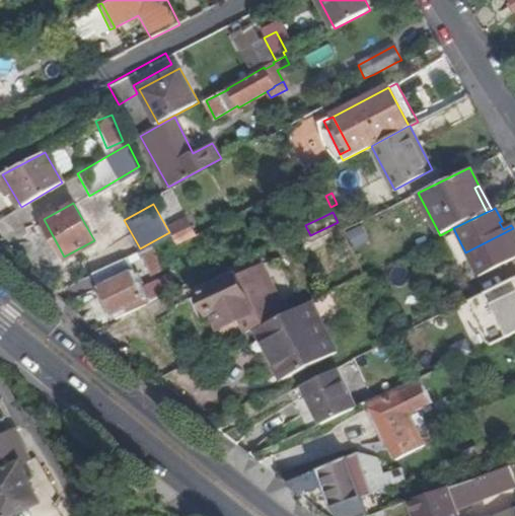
[(187,218),(167,227),(171,236),(176,245),(195,236),(187,218)]
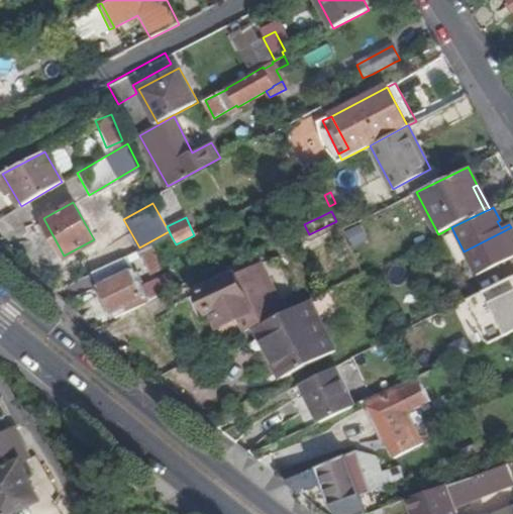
[(295,240),(309,234),(304,224),(290,231),(295,240)]
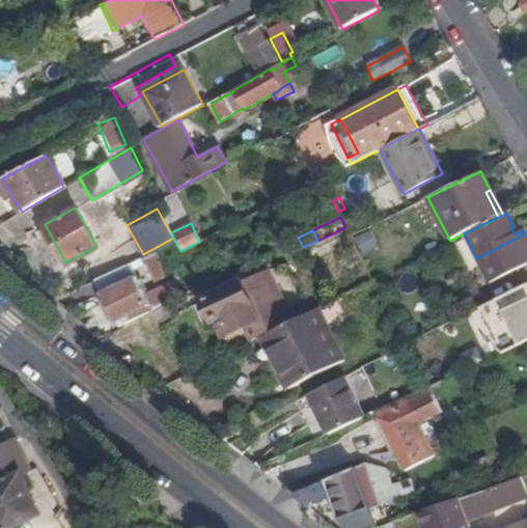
[(526,265),(526,239),(525,233),(476,258),(489,283),(526,265)]
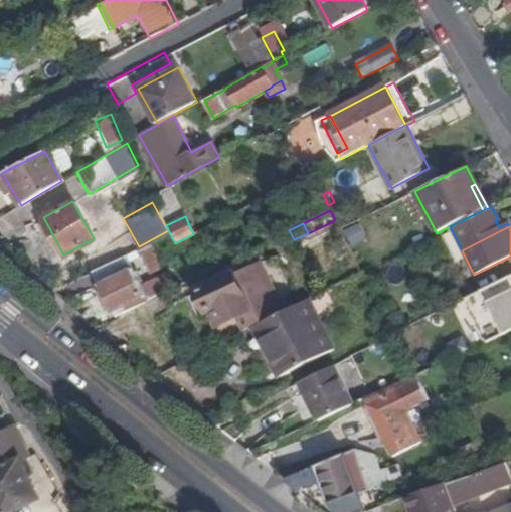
[(152,242),(138,248),(150,272),(162,266),(152,242)]
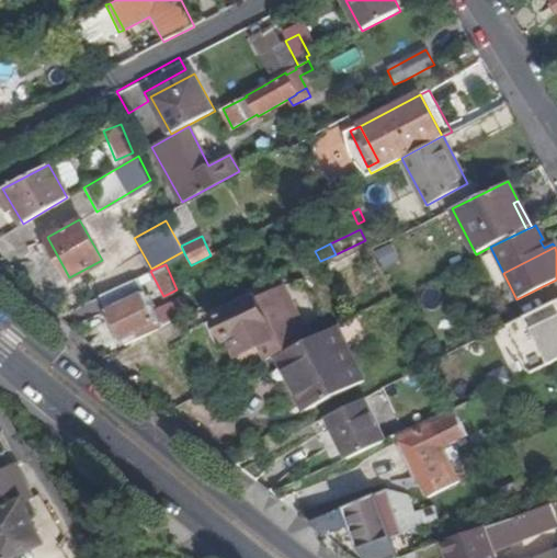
[(137,277),(100,295),(122,339),(127,337),(129,341),(161,326),(155,312),(137,277)]
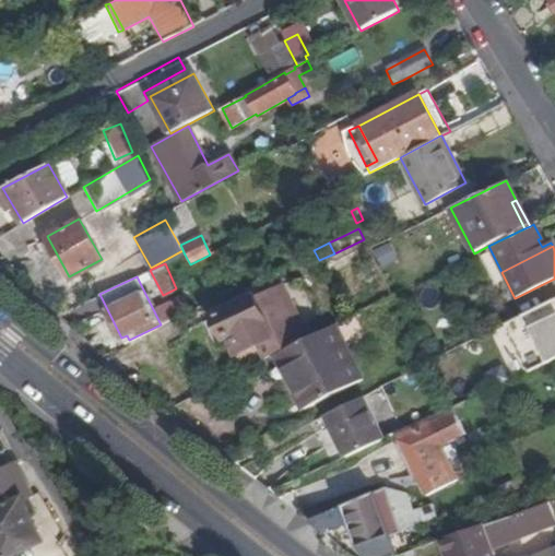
[(264,359),(275,354),(308,338),(280,283),(214,315),(225,336),(228,335),(237,353),(257,343),(264,359)]
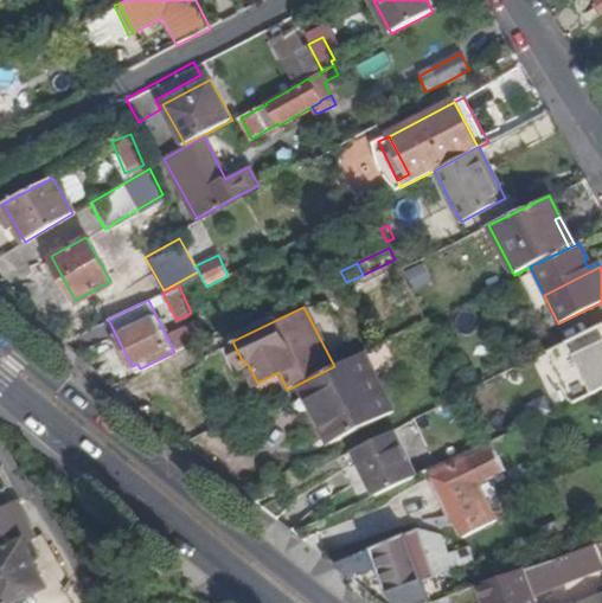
[(601,320),(545,347),(570,399),(601,384),(601,320)]
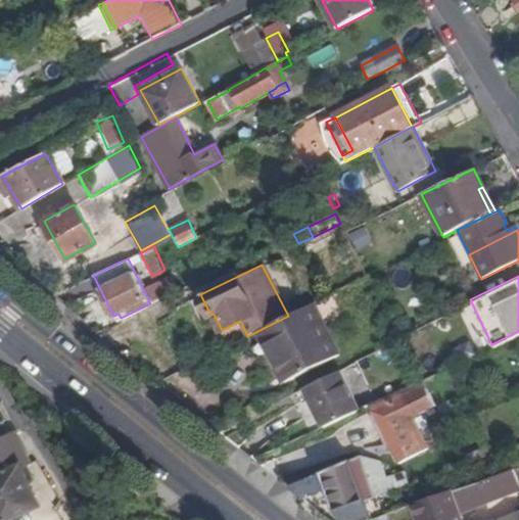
[(150,303),(162,297),(155,285),(144,291),(150,303)]
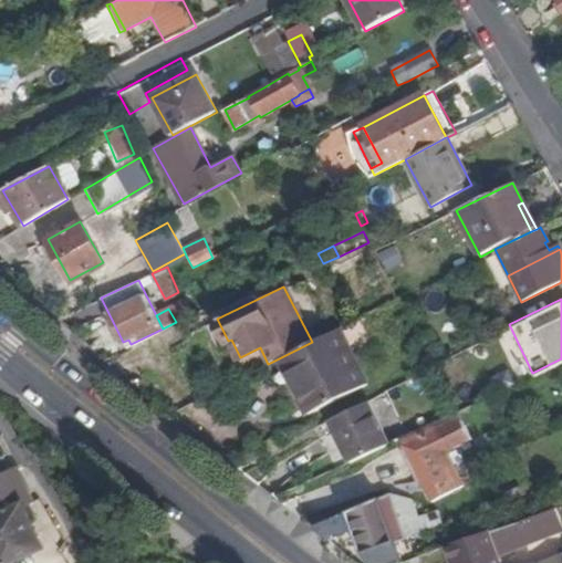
[(279,358),(292,384),(350,354),(336,330),(312,342),(279,358)]
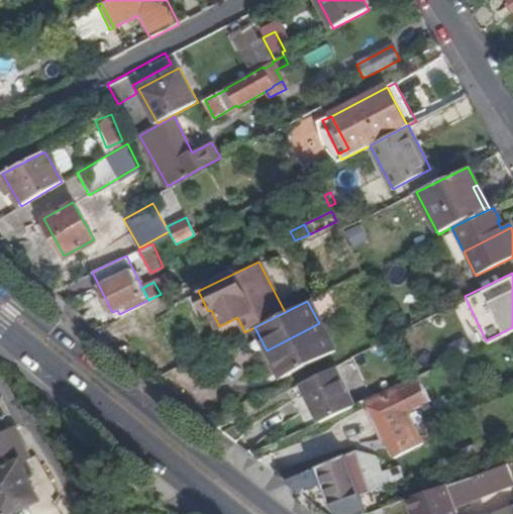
[(424,322),(353,357),(362,374),(432,338),(424,322)]
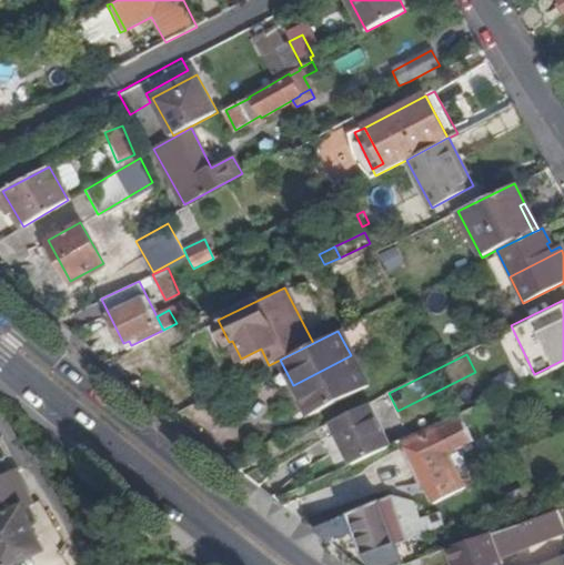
[(351,355),(293,385),(310,414),(368,384),(351,355)]
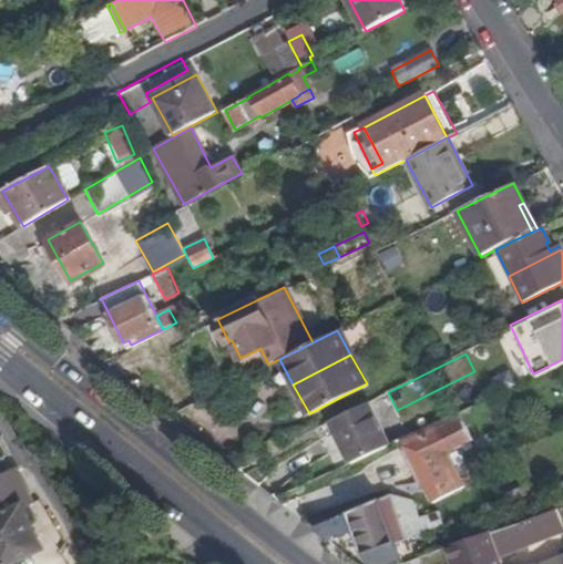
[(331,421),(349,461),(386,444),(367,402),(331,421)]
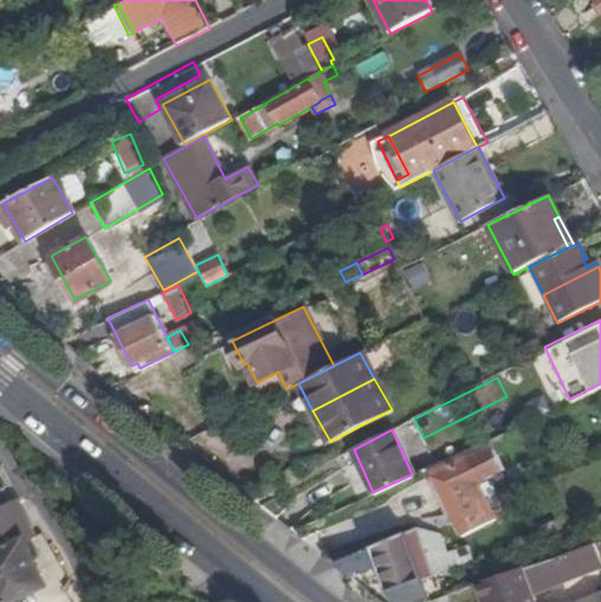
[(486,440),(426,468),(452,520),(459,535),(491,519),(473,484),(501,470),(486,440)]
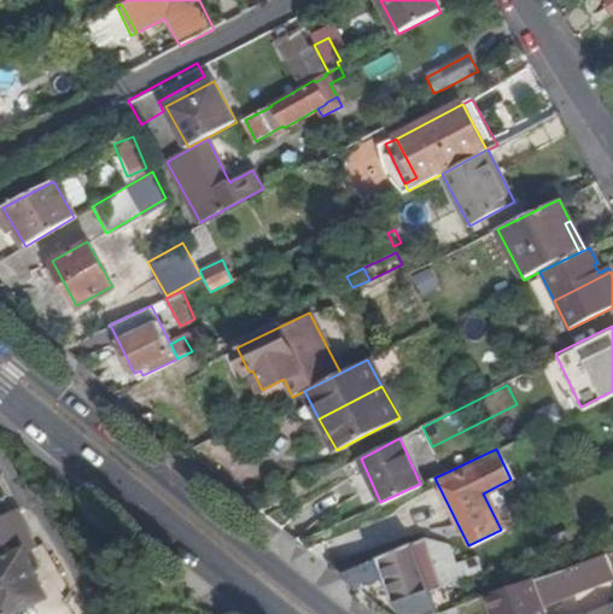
[(428,480),(455,534),(461,531),(435,478),(428,480)]
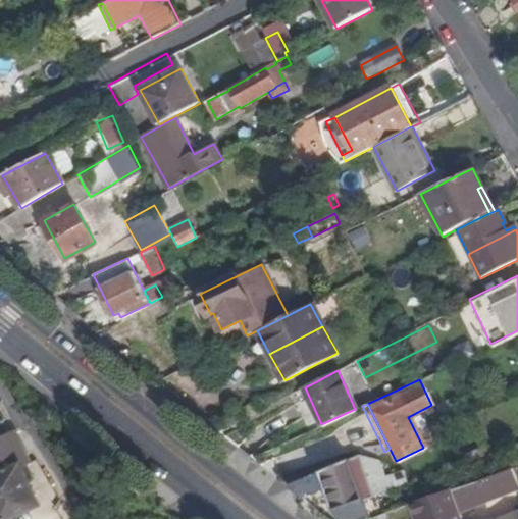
[(12,433),(0,438),(0,518),(6,518),(37,505),(18,465),(26,461),(12,433)]
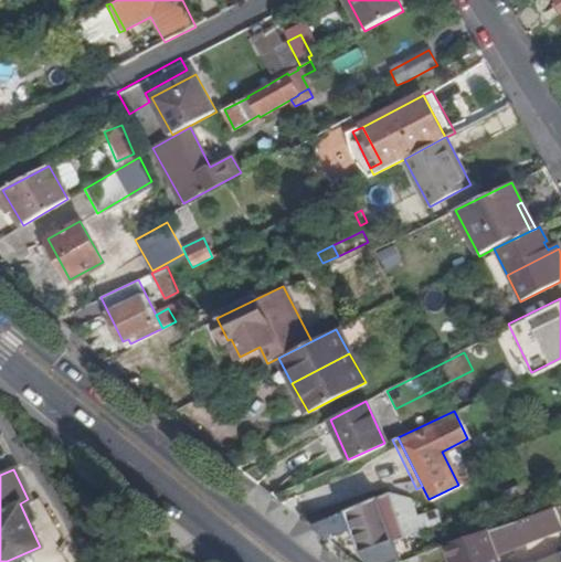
[(320,485),(298,492),(304,508),(326,500),(320,485)]
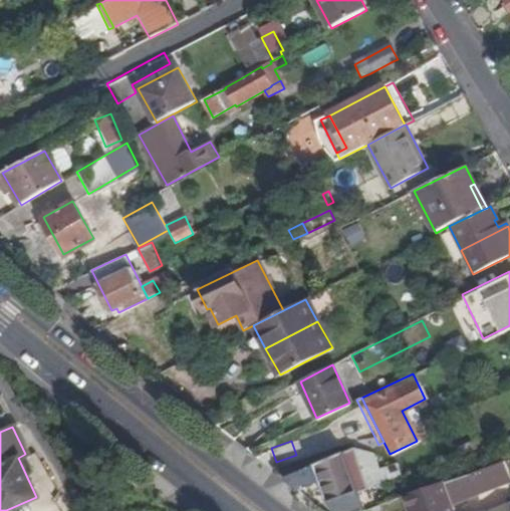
[(369,447),(353,453),(366,488),(367,488),(383,482),(378,472),(369,447)]
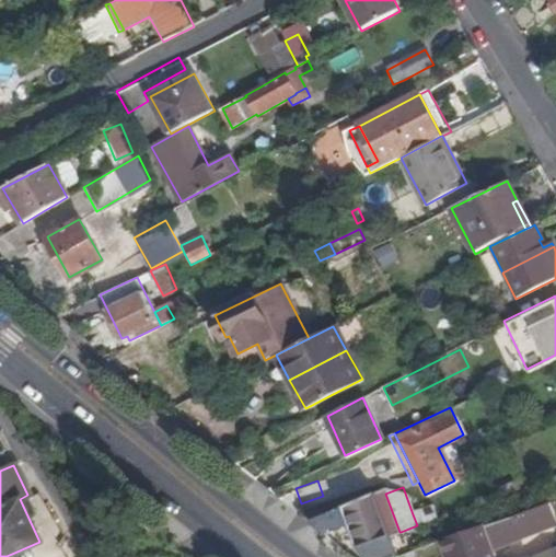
[(305,518),(324,533),(343,525),(348,523),(357,546),(362,545),(400,532),(385,494),(383,488),(305,518)]
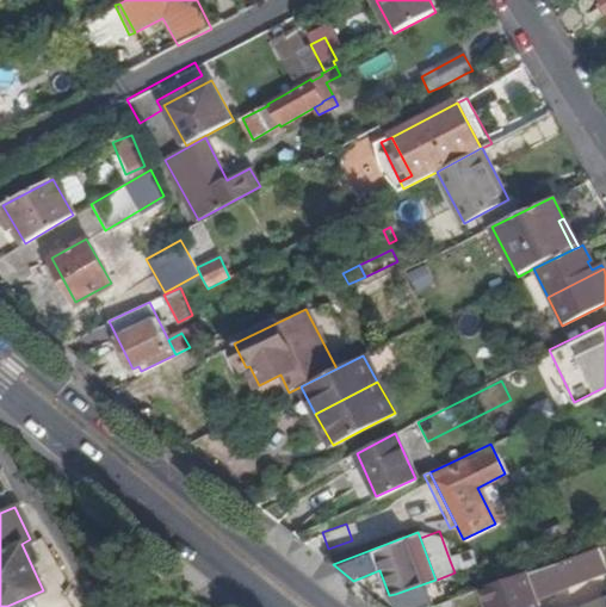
[(524,571),(482,587),(489,606),(536,606),(533,599),(605,571),(598,547),(525,575),(524,571)]
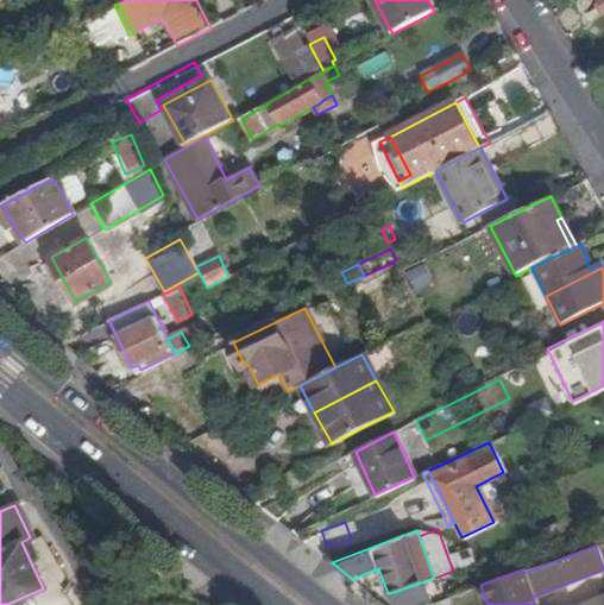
[(467,552),(448,559),(453,571),(472,563),(467,552)]
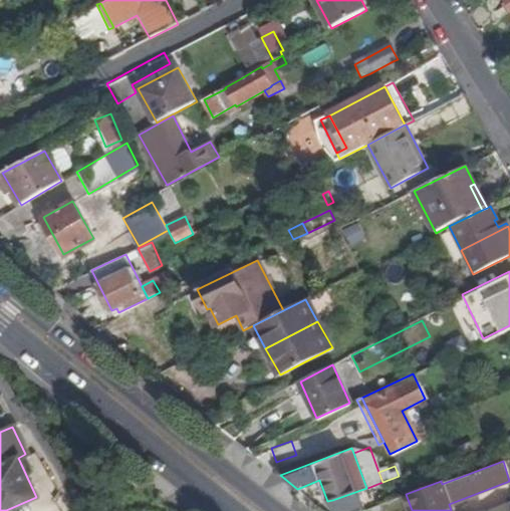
[(314,482),(323,503),(327,501),(319,480),(314,482)]
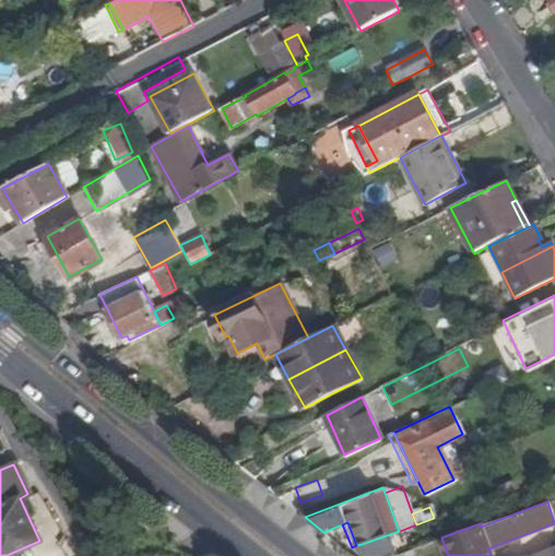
[(362,544),(366,555),(367,555),(404,541),(400,531),(399,531),(362,544)]
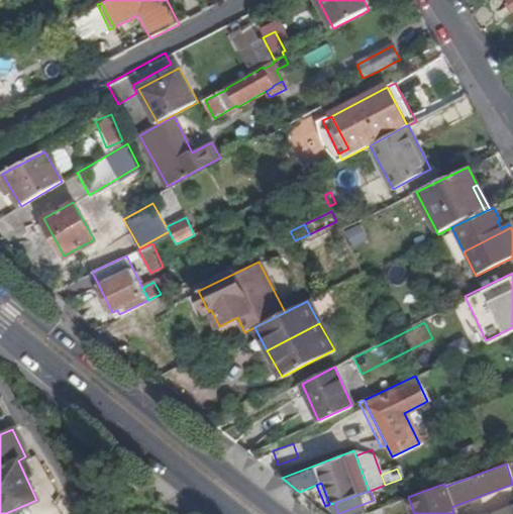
[(512,513),(512,503),(485,513),(512,513)]
